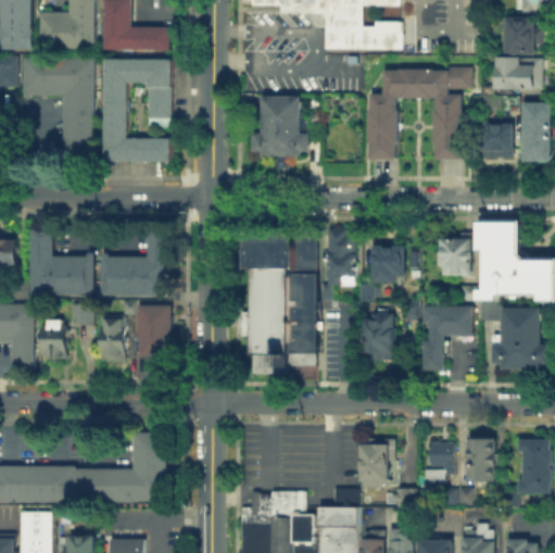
[(0,26),(0,0),(33,0),(33,50),(0,50),(0,26)]
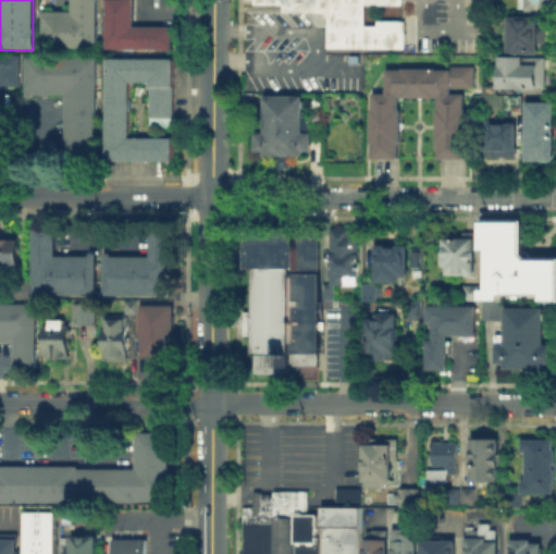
[(97,0),(97,50),(41,50),(41,12),(68,13),(70,13),(70,0),(97,0)]
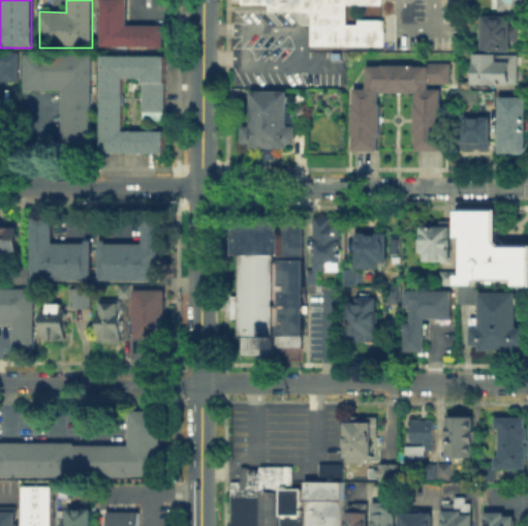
[(98,0),(125,0),(125,24),(125,26),(162,26),(162,49),(98,49),(98,0)]
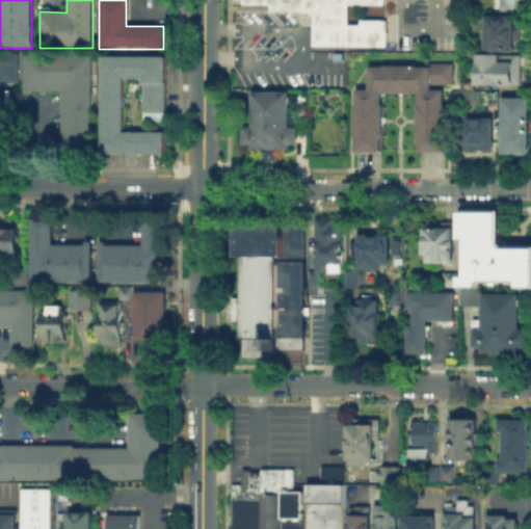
[(240,0),(240,6),(268,6),(268,9),(268,14),(307,14),(307,18),(310,18),(310,47),(383,47),(383,22),(380,22),(359,22),(357,26),(346,26),(346,6),(380,6),(381,6),(381,0),(240,0)]
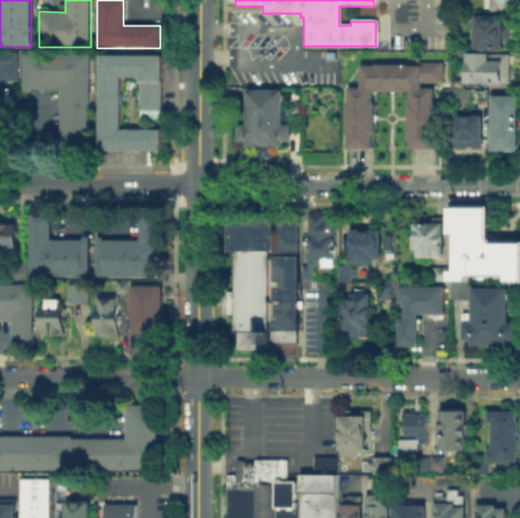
[(517,0),(517,12),(488,12),(488,9),(482,9),(481,0),(517,0)]
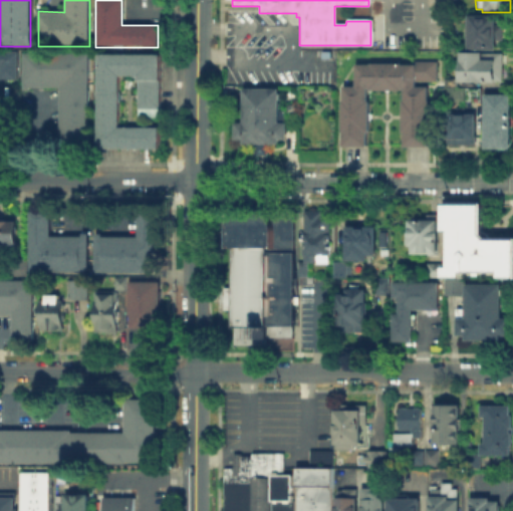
[(465,51),(465,16),(494,16),(494,20),(498,20),(498,25),(501,25),(501,41),(498,41),(498,47),(494,47),(494,50),(465,51)]
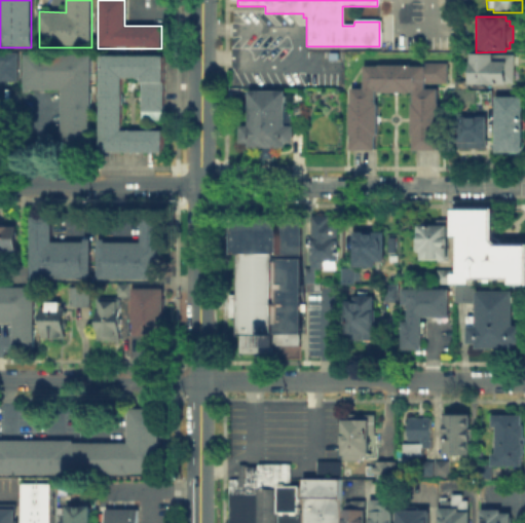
[(454,53),(454,44),(462,43),(462,53),(454,53)]
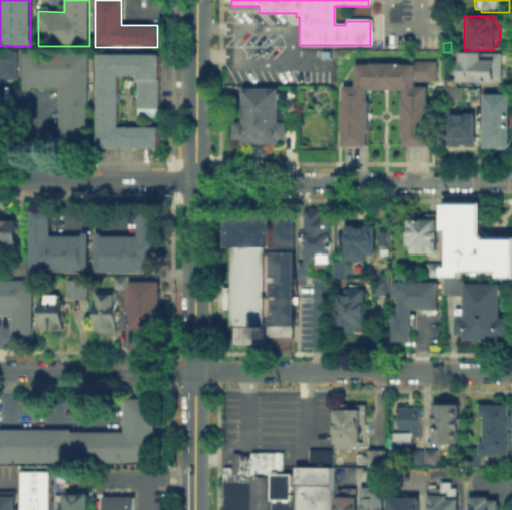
[(0,81),(17,81),(16,53),(0,53),(0,81)]
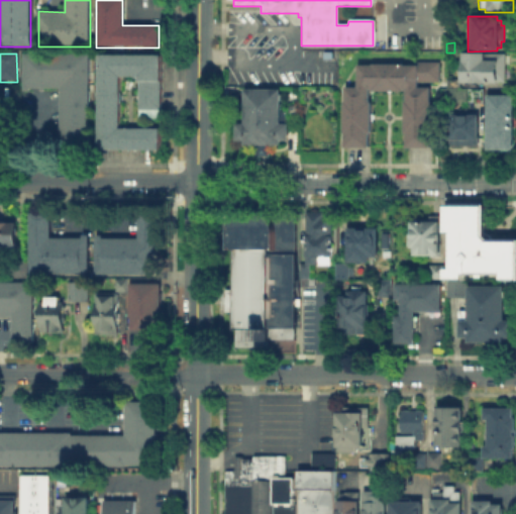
[(503,54),(503,84),(456,84),(456,72),(460,72),(460,54),(503,54)]
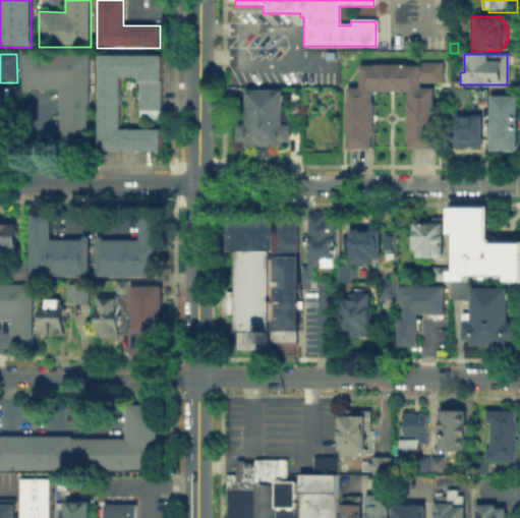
[(90,150),(60,150),(60,90),(24,90),(24,56),(90,56),(90,150)]
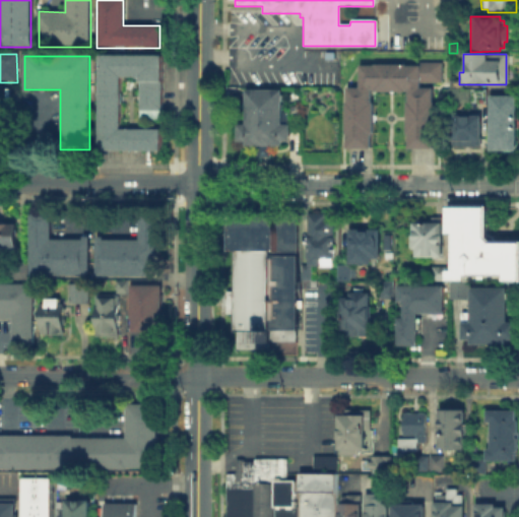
[(159,120),(138,120),(138,78),(120,78),(120,130),(159,130),(159,151),(98,151),(98,56),(159,57),(159,120)]
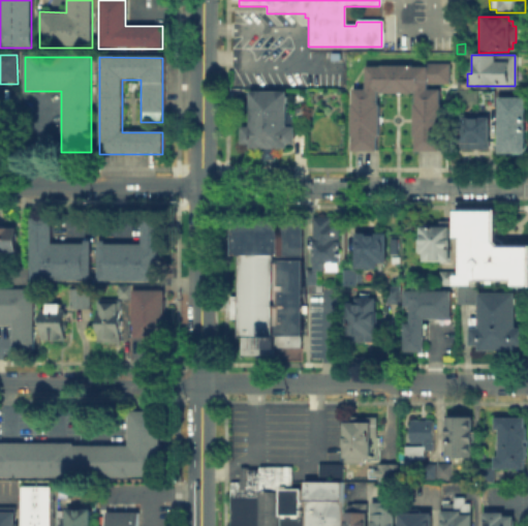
[(351,89),(351,103),(349,103),(349,137),(351,137),(351,152),(376,152),(376,136),(377,136),(377,104),(376,104),(376,93),(378,93),(378,94),(411,94),(411,93),(414,93),(414,105),(411,105),(412,137),(413,137),(413,153),(438,152),(438,140),(441,140),(440,103),(438,103),(438,89),(427,89),(427,86),(448,85),(448,63),(424,63),(424,67),(411,67),(411,65),(379,65),(379,67),(364,67),(364,89),(351,89)]
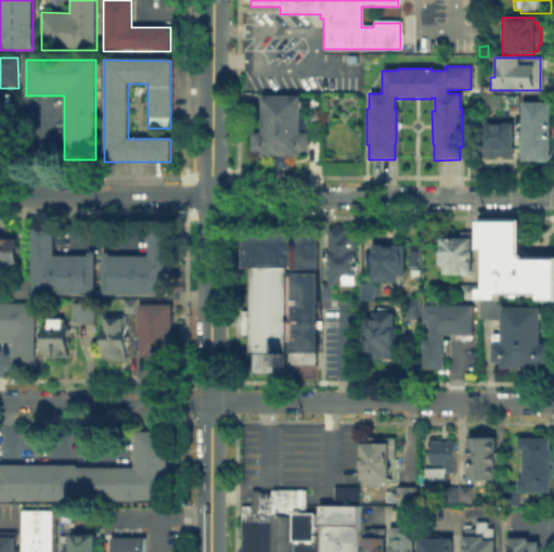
[(478,86),(492,86),(492,95),(478,95),(478,86)]
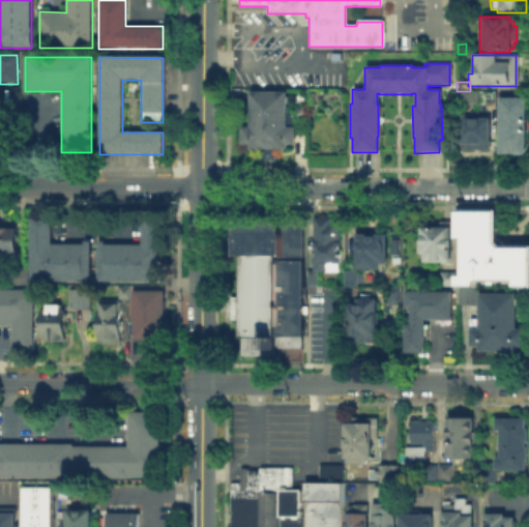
[(248,92),(248,127),(241,127),(241,145),(250,145),(250,150),(261,150),(261,160),(274,160),(274,150),(286,150),(286,145),(294,145),(294,127),(286,127),(286,92),(248,92)]
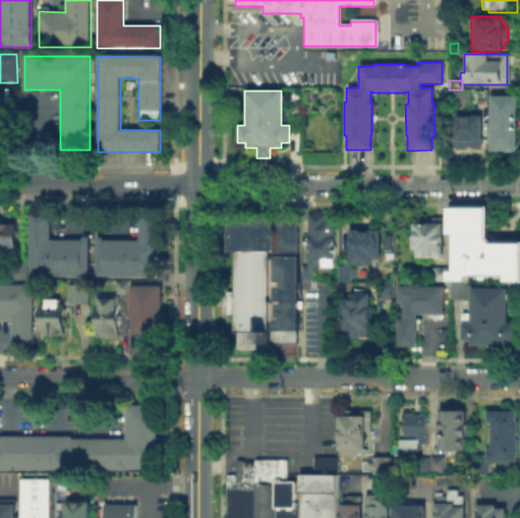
[(451,104),(451,91),(470,91),(470,104),(451,104)]
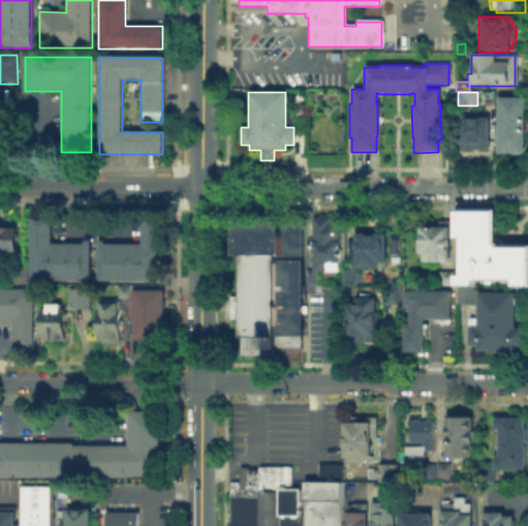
[(492,92),(492,105),(477,105),(477,92),(492,92)]
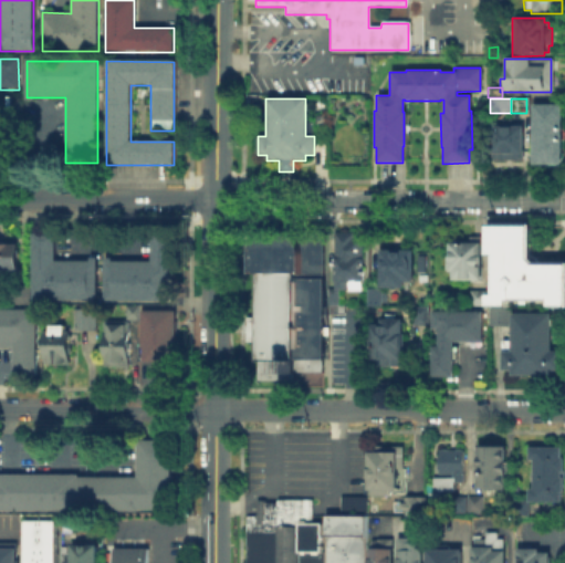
[(532,105),(561,105),(562,165),(532,165),(532,105)]
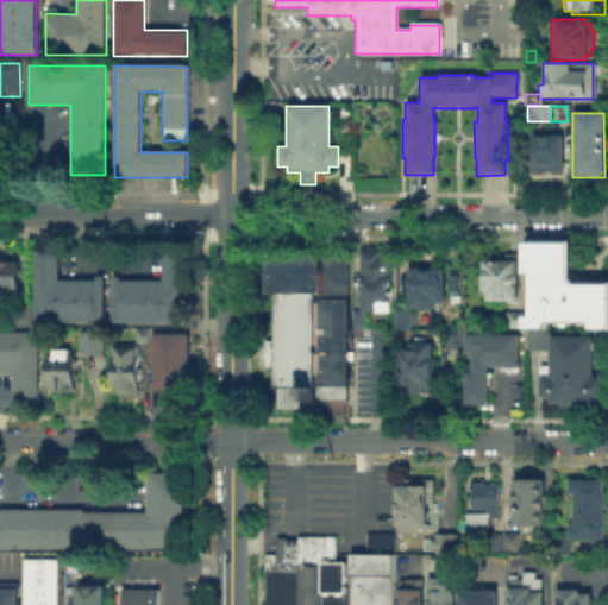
[(562,136),(562,172),(527,172),(527,137),(562,136)]
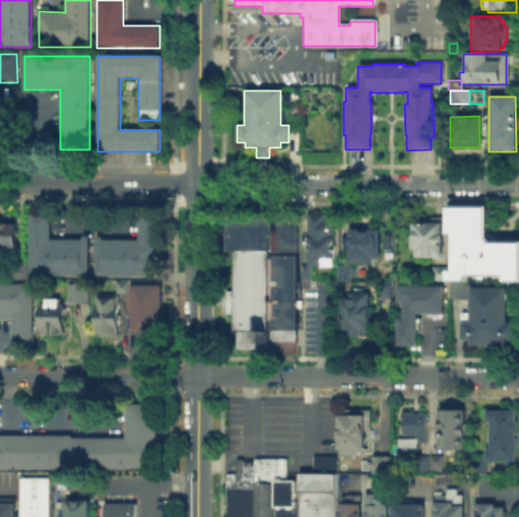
[(518,282),(504,282),(504,277),(467,276),(467,282),(446,282),(446,271),(452,271),(453,236),(446,236),(446,206),(488,206),(488,237),(492,242),(518,242),(518,282)]
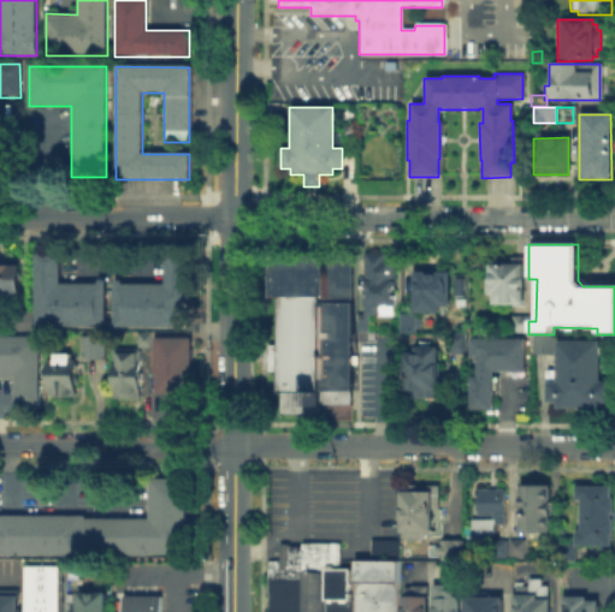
[(122,280),(113,280),(113,330),(189,330),(188,251),(163,251),(164,280),(164,284),(122,284),(122,280)]
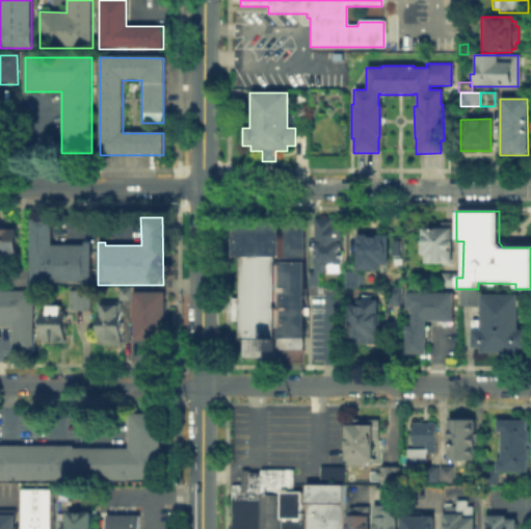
[(286,220),(301,220),(301,350),(273,350),(273,360),(241,360),(242,322),(230,322),(231,299),(241,299),(241,258),(235,258),(235,238),(236,234),(237,230),(240,227),(242,222),(246,220),(250,218),(255,217),(259,217),(263,217),(267,218),(270,219),(272,220),(275,222),(277,225),(280,228),(281,230),(286,230),(286,220)]
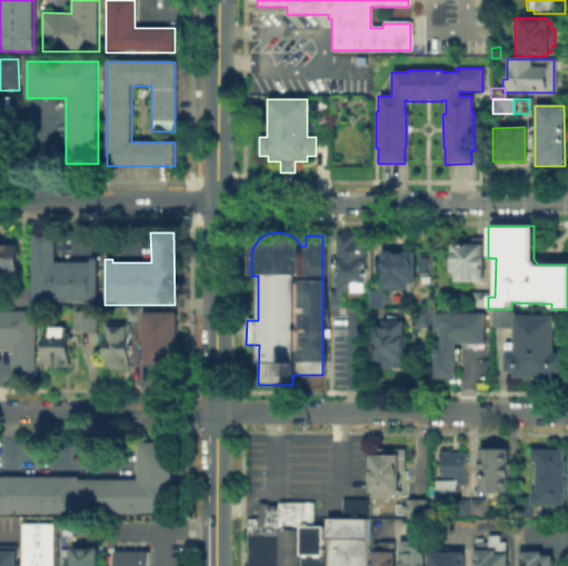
[(31,234),(31,305),(96,305),(95,260),(90,260),(90,264),(53,264),(53,260),(53,234),(31,234)]
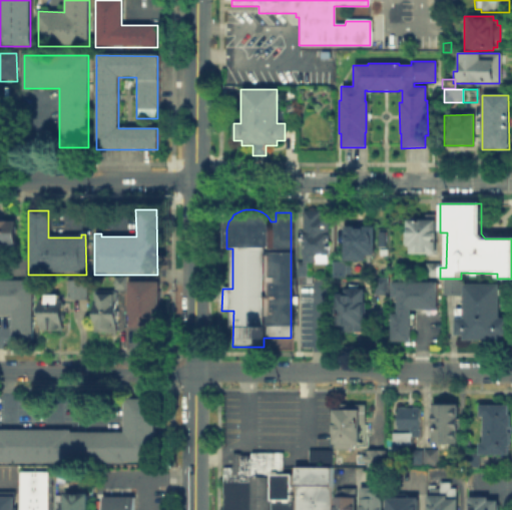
[(301,211),(320,211),(320,216),(327,216),(327,264),(305,264),(305,277),(296,278),(296,263),(301,263),(301,211)]
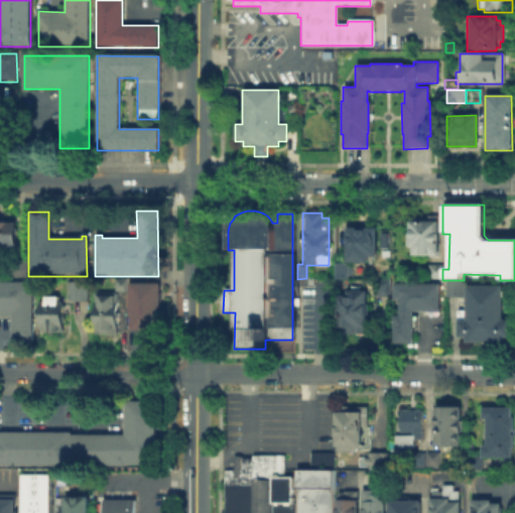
[(0,222),(16,222),(16,248),(0,248),(0,222)]
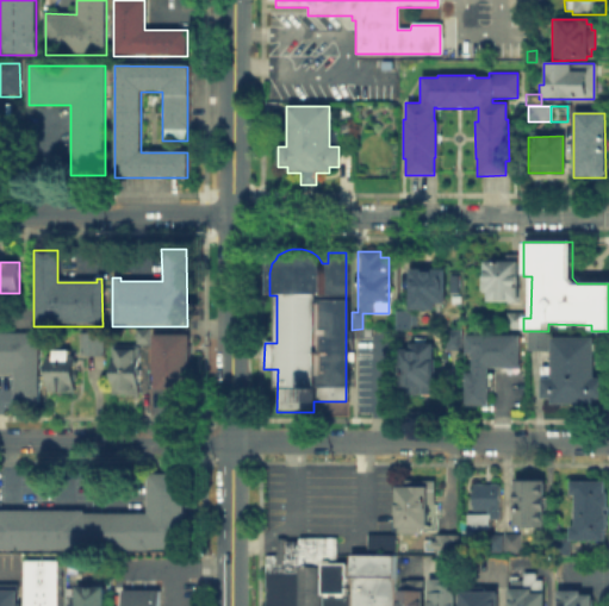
[(488,301),(488,294),(483,294),(483,293),(479,293),(479,270),(484,270),(484,262),(517,262),(517,303),(488,301)]
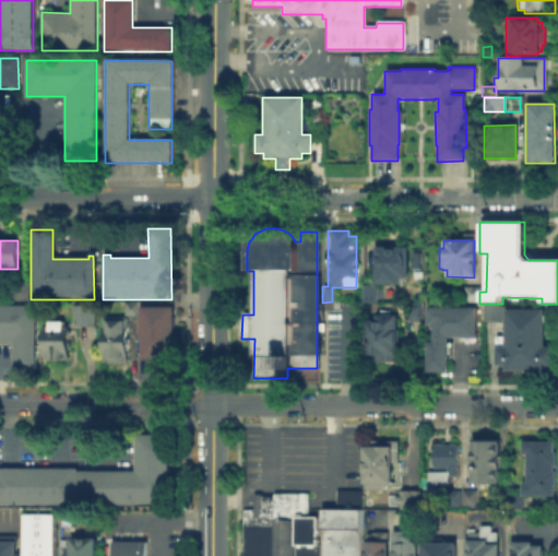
[(374,285),(375,247),(386,247),(386,245),(396,245),(396,247),(407,247),(407,279),(398,279),(396,285),(374,285)]
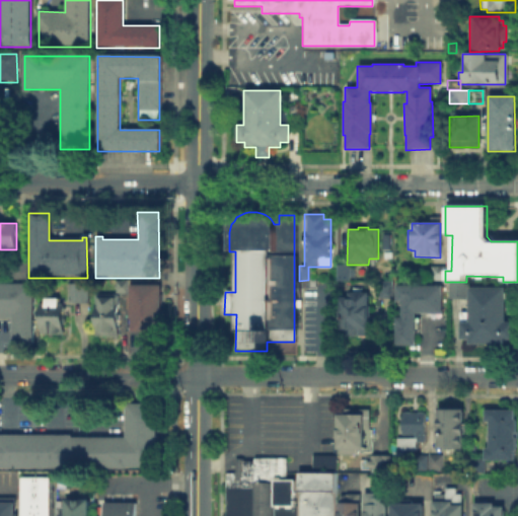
[(11,280),(11,262),(25,262),(25,280),(11,280)]
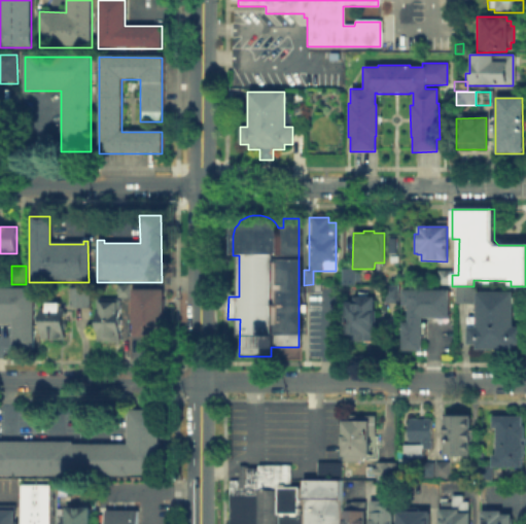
[(340,270),(350,270),(350,286),(340,286),(340,270)]
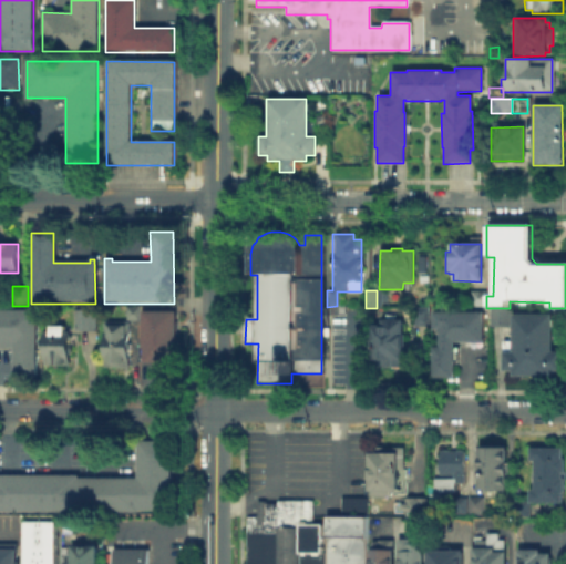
[(470,307),(470,291),(484,291),(484,307),(470,307)]
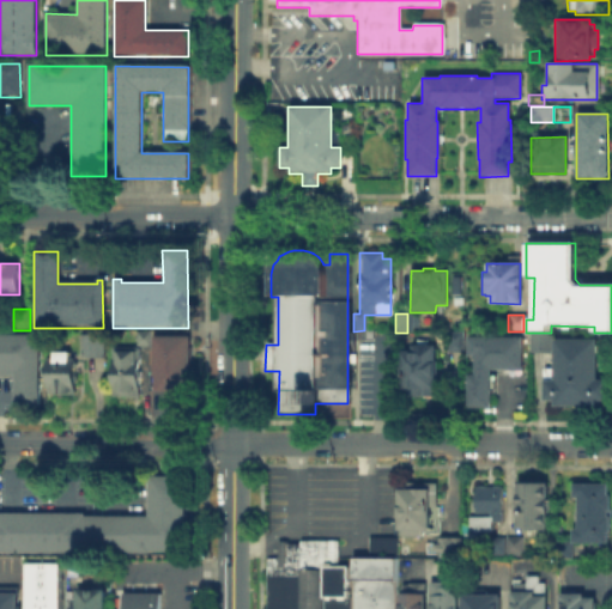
[(147,332),(147,346),(135,346),(135,332),(147,332)]
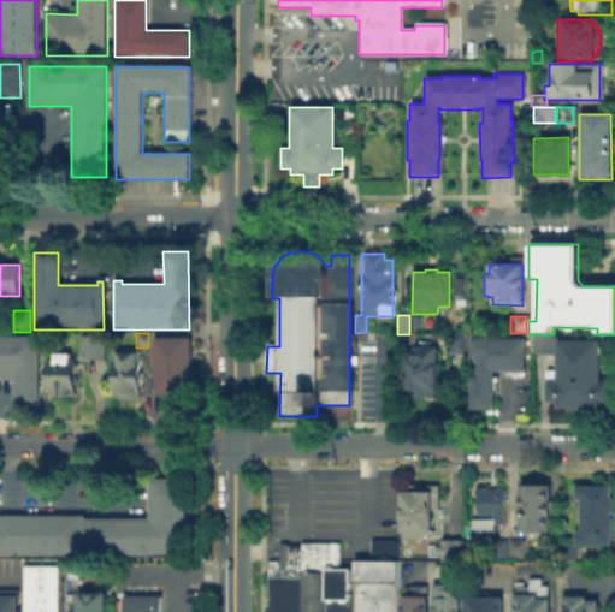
[(448,356),(448,334),(462,334),(462,356),(448,356)]
